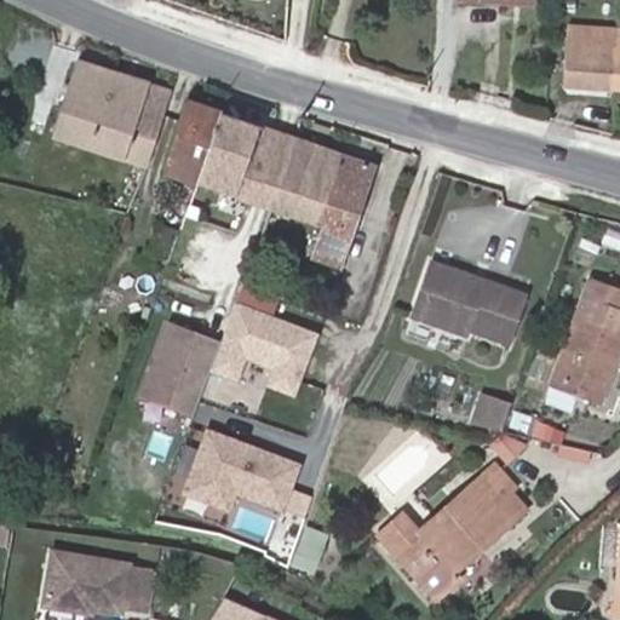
[(564,84),(619,87),(619,29),(568,26),(564,84)]
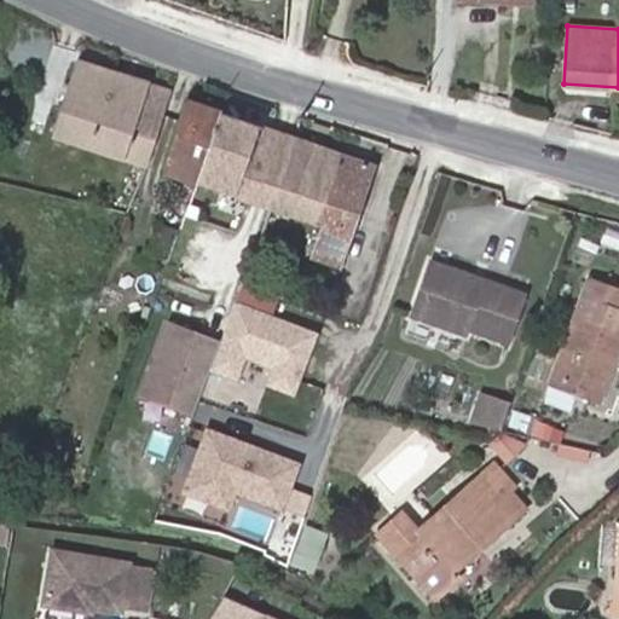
[(161,125),(172,91),(79,59),(67,94),(161,125)]
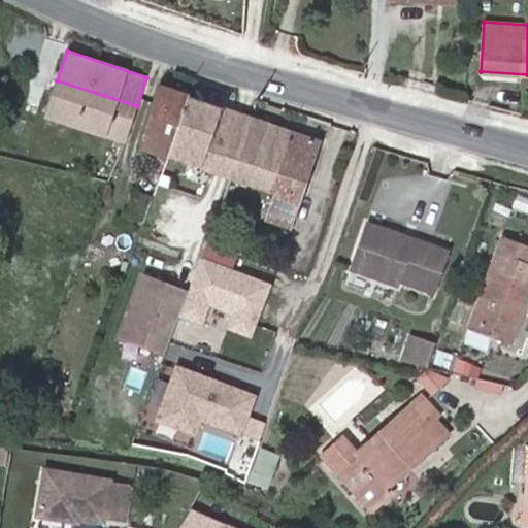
[(126,140),(137,106),(57,80),(45,114),(126,140)]
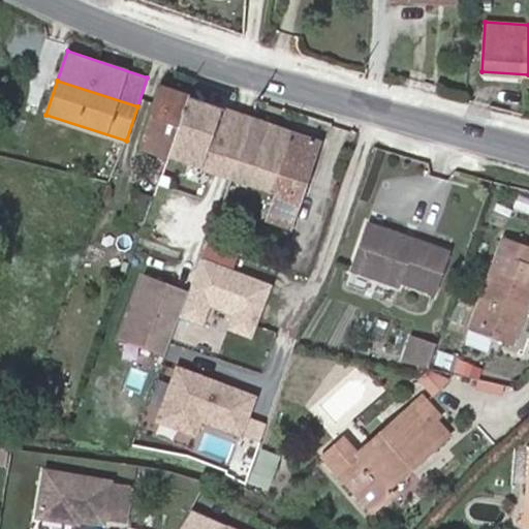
[(163,86),(151,120),(143,147),(169,155),(190,95),(163,86)]
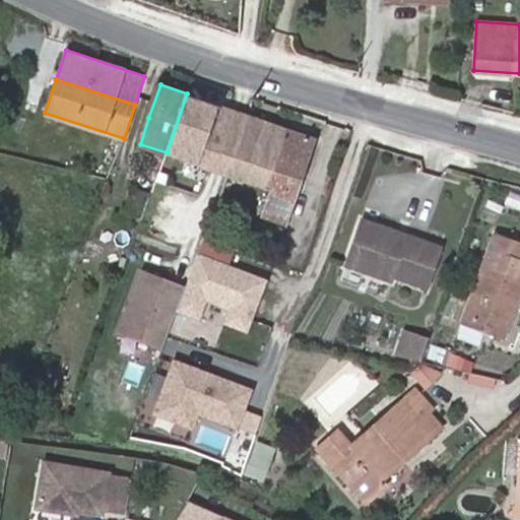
[(187,93),(167,152),(215,170),(235,111),(187,93)]
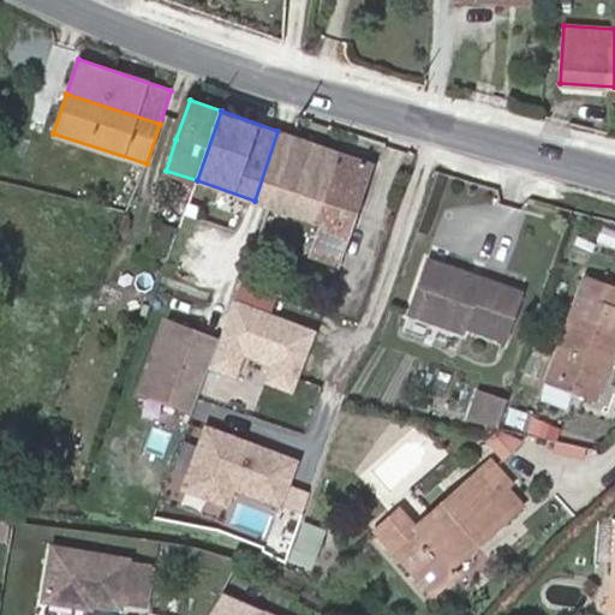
[(278,131),(255,201),(269,206),(293,136),(278,131)]
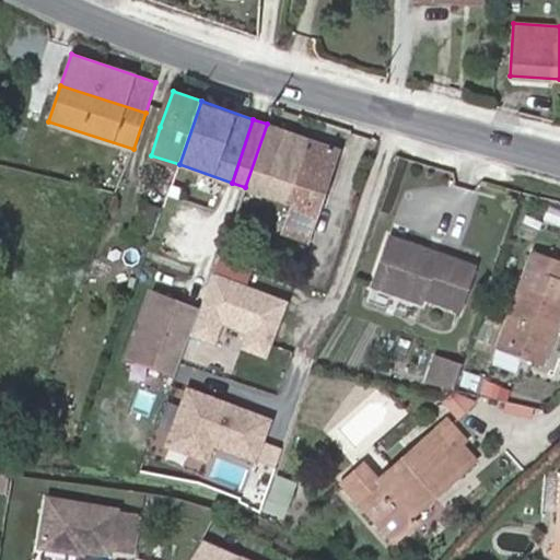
[(308,241),(339,149),(267,124),(245,187),(293,202),(283,232),(308,241)]
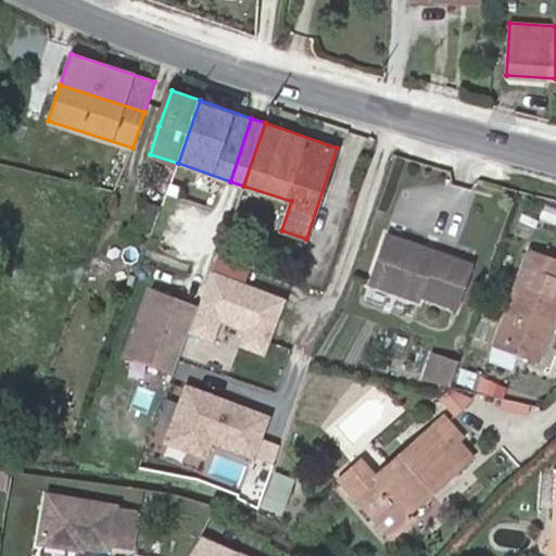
[(222,184),(215,207),(166,193),(149,255),(213,273),(237,188),(222,184)]
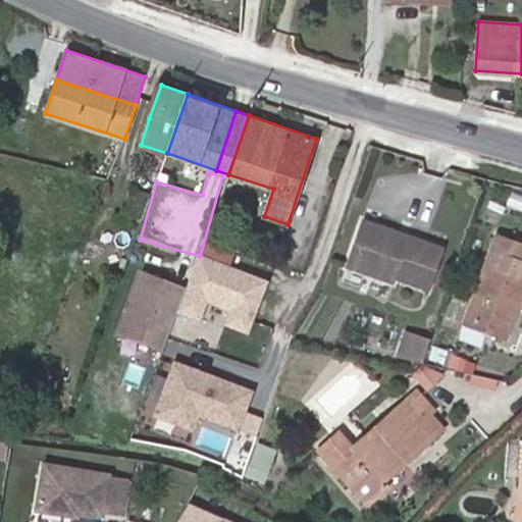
[(128,189),(124,213),(142,217),(147,192),(128,189)]
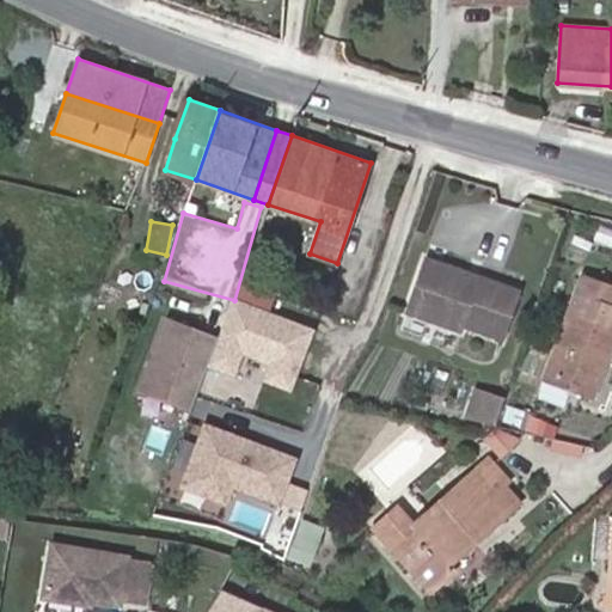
[(503,334),(519,287),(427,256),(409,308),(461,326),(464,320),(503,334)]
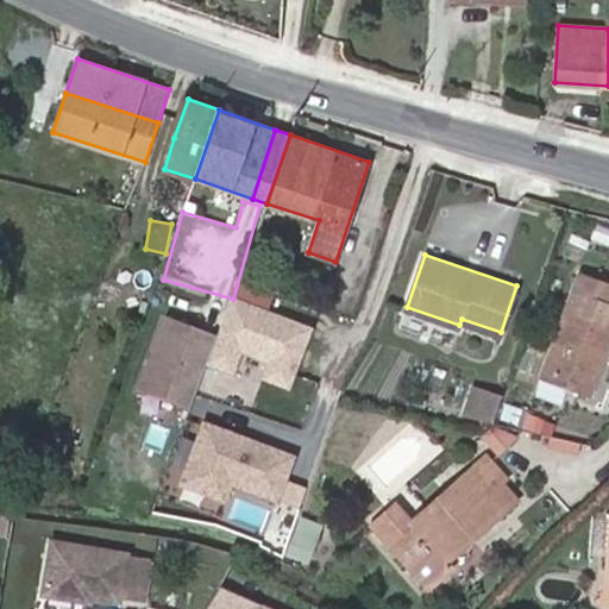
[(608,282),(581,272),(544,378),(589,394),(608,338),(608,282)]
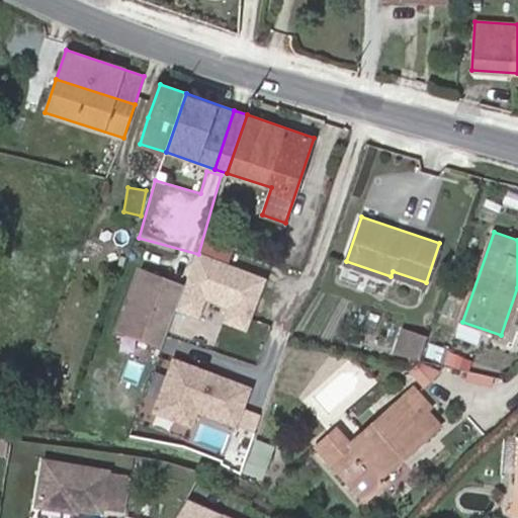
[(137,267),(112,333),(161,350),(185,284),(137,267)]
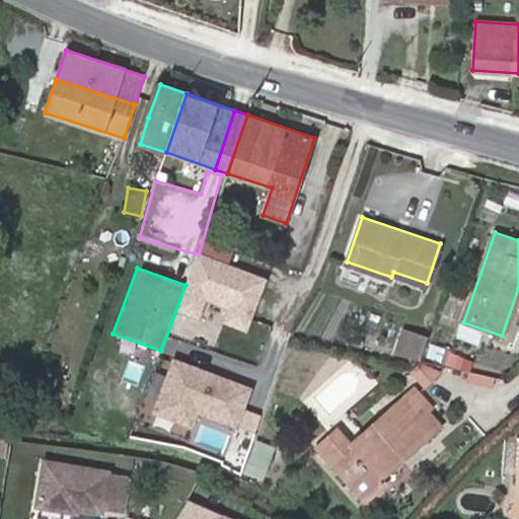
[(220,294),(213,314),(233,320),(239,301),(220,294)]
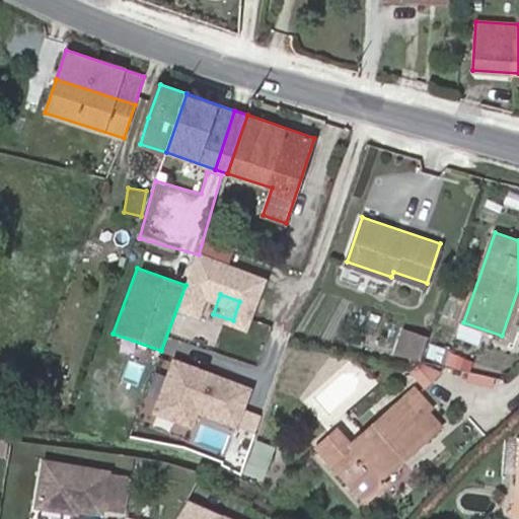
[(403,354),(412,331),(404,329),(396,353),(403,354)]
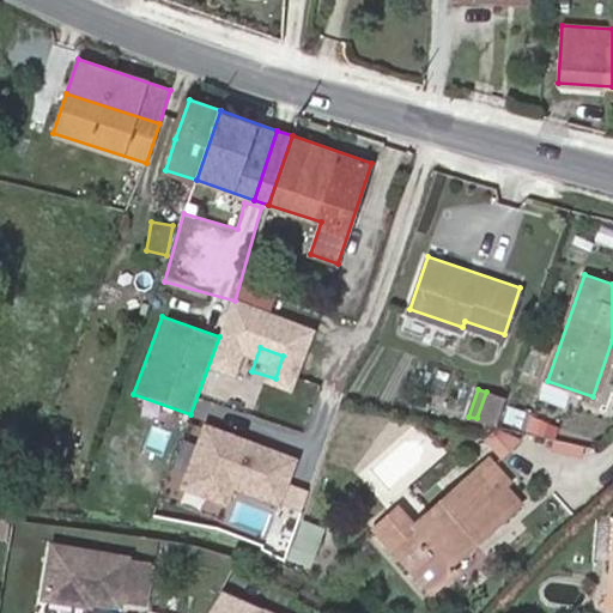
[(499,422),(507,400),(486,392),(477,418),(497,423),(499,422)]
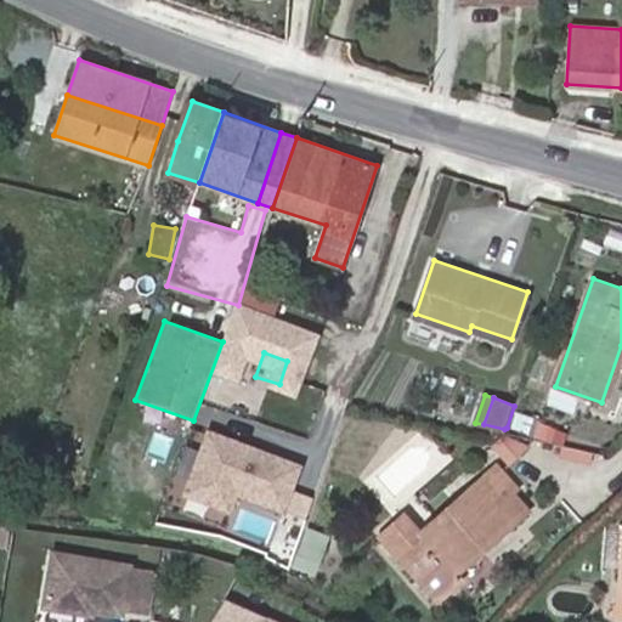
[(510,430),(536,436),(541,418),(514,412),(510,430)]
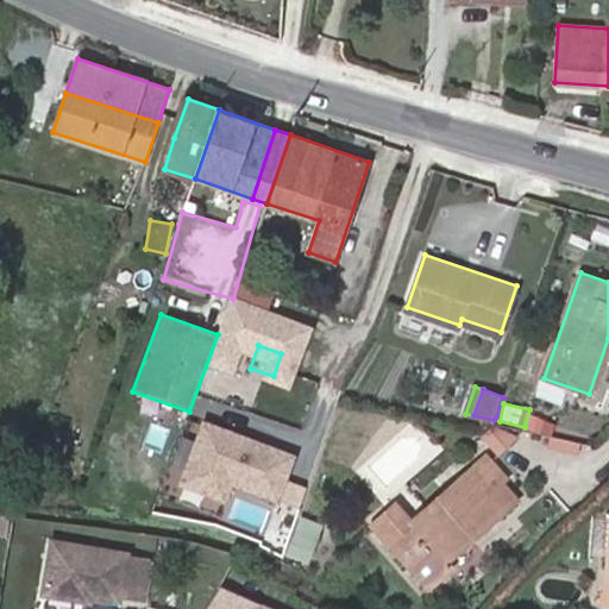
[(199,422),(181,489),(230,502),(232,489),(282,503),(297,449),(199,422)]
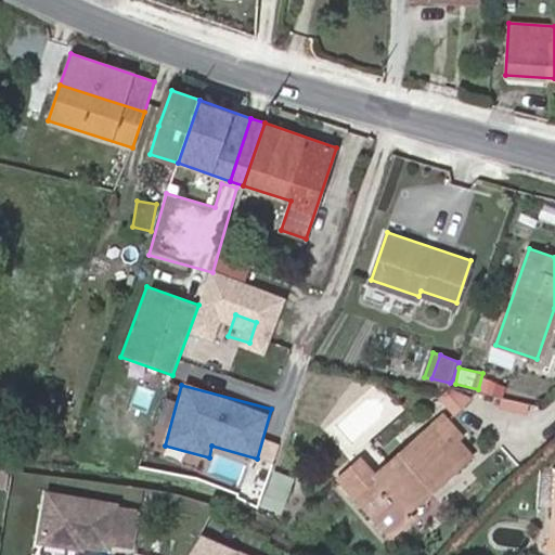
[(439,399),(457,415),(469,401),(452,385),(439,399)]
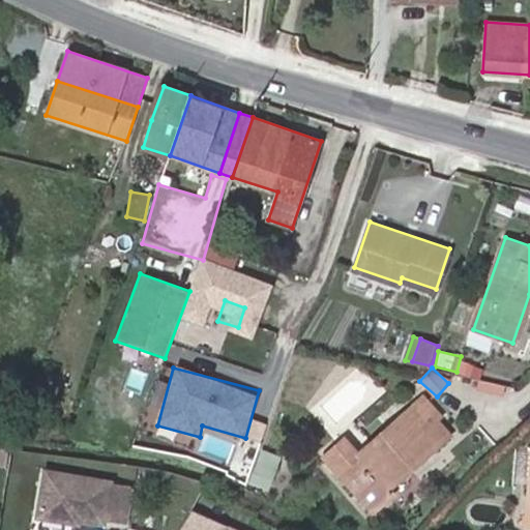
[(474,381),(473,391),(503,394),(504,383),(474,381)]
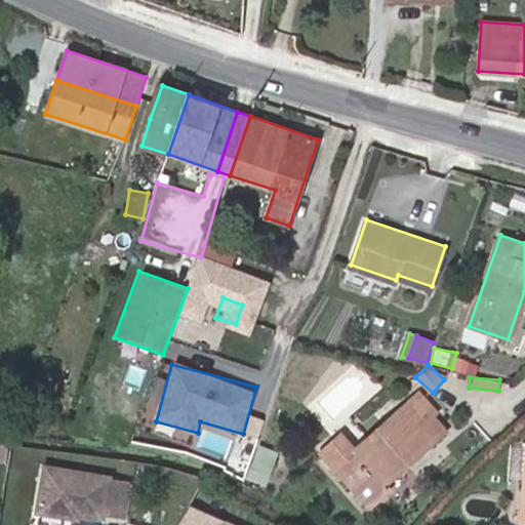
[(365,477),(373,486),(403,459),(408,465),(445,432),(433,417),(440,411),(420,392),(353,452),(341,440),(322,457),(351,489),(365,477)]
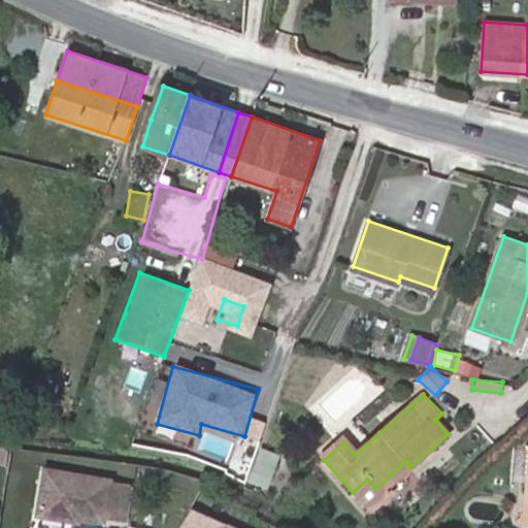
[(324,460),(343,442),(339,438),(320,456),(324,460)]
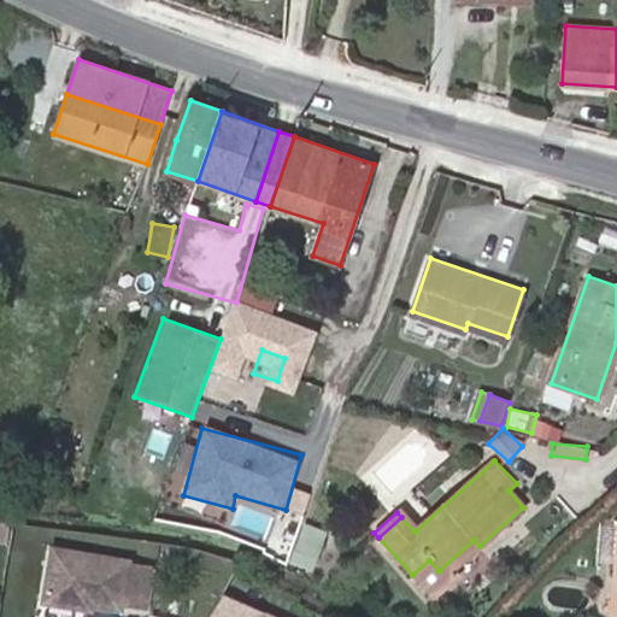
[(0,542),(6,545),(10,522),(0,519),(0,542)]
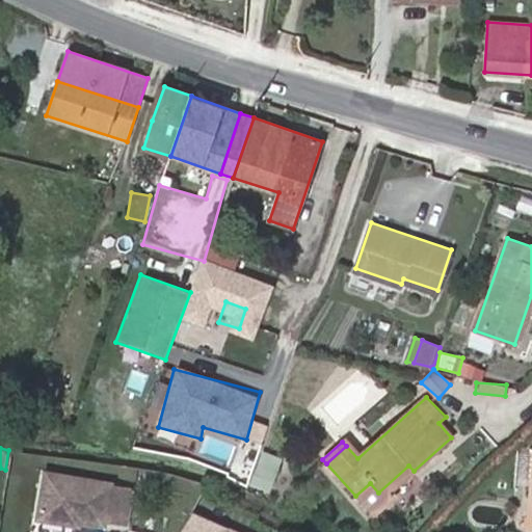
[(251,487),(270,493),(281,462),(262,456),(251,487)]
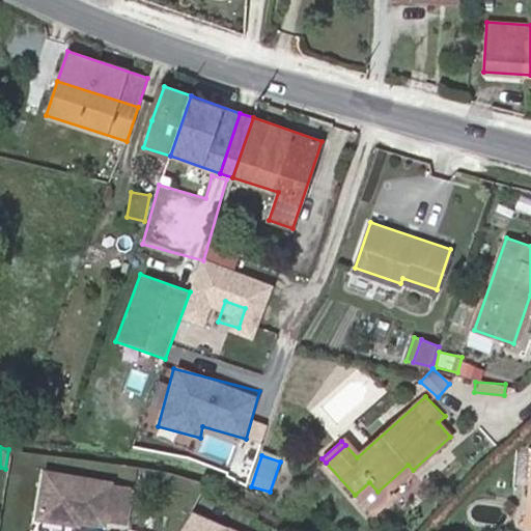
[(382,497),(413,470),(408,465),(378,492),(369,482),(355,495),(368,509),(382,497)]
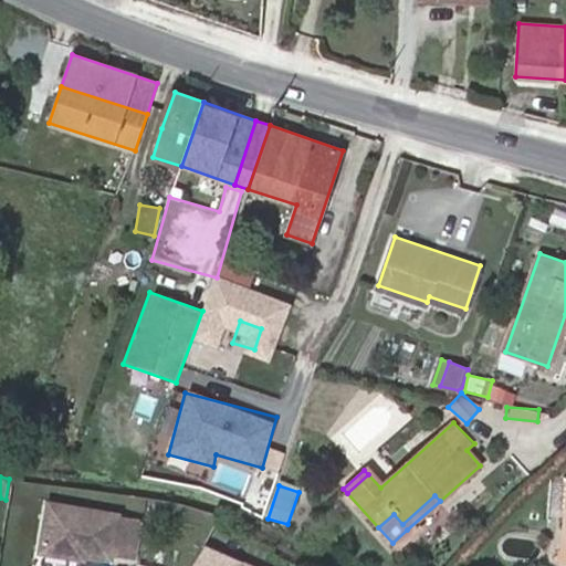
[(116,557),(136,562),(144,517),(52,505),(43,555),(69,558),(75,553),(87,555),(114,559),(116,557)]
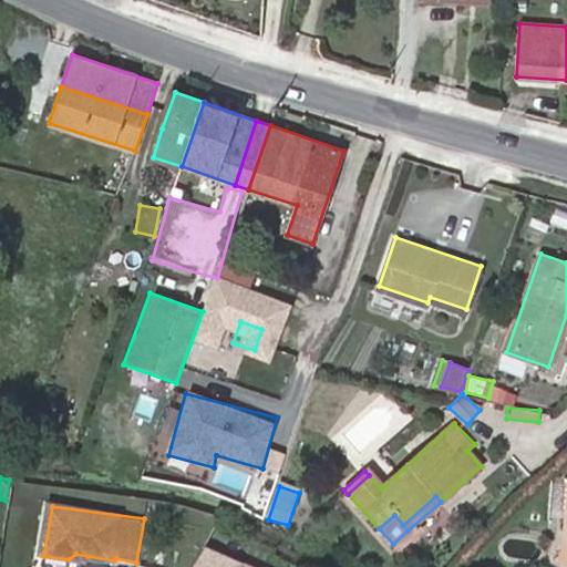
[(248,566),(202,547),(193,566),(248,566)]
